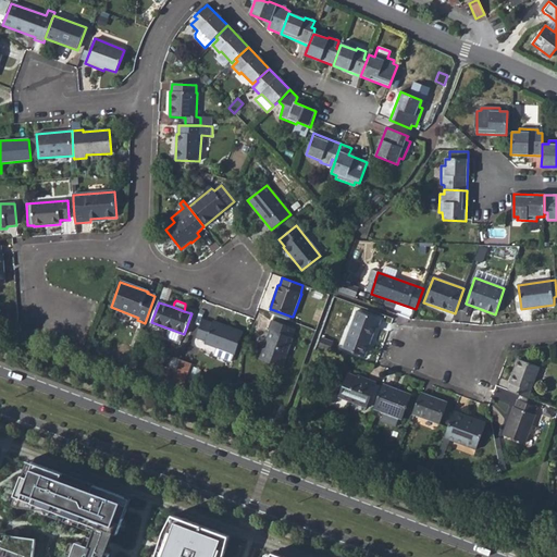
[(270,313),(289,321),(292,317),(271,309),(270,313)]
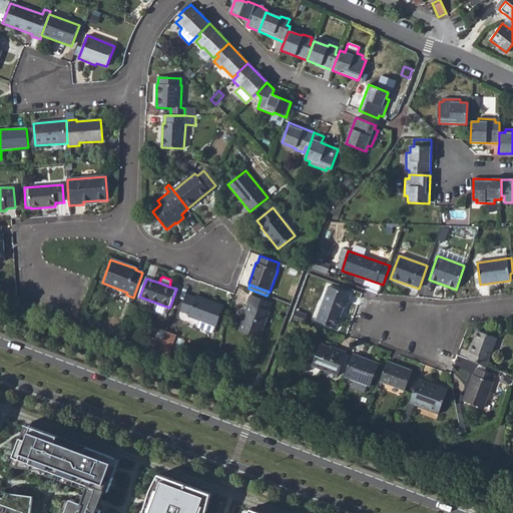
[(329,287),(316,321),(336,329),(346,302),(348,303),(351,296),(329,287)]
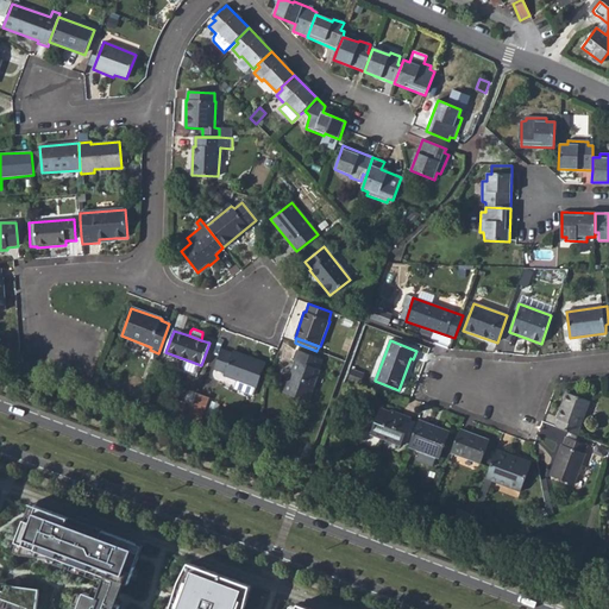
[(221,350),(214,371),(224,375),(224,376),(256,388),(265,364),(233,351),(232,353),(221,350)]
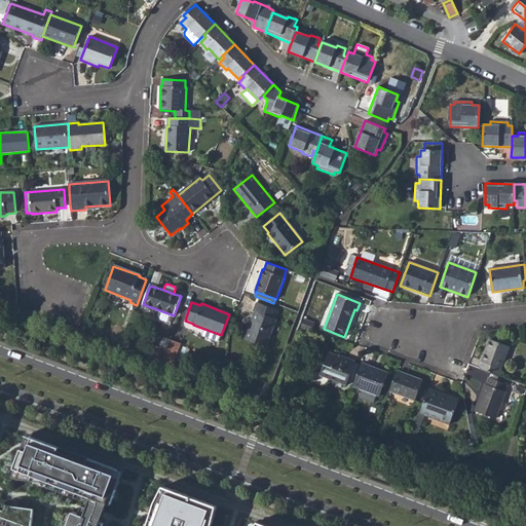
[(255,312),(245,339),(266,347),(277,320),(275,318),(278,311),(257,303),(254,311),(255,312)]
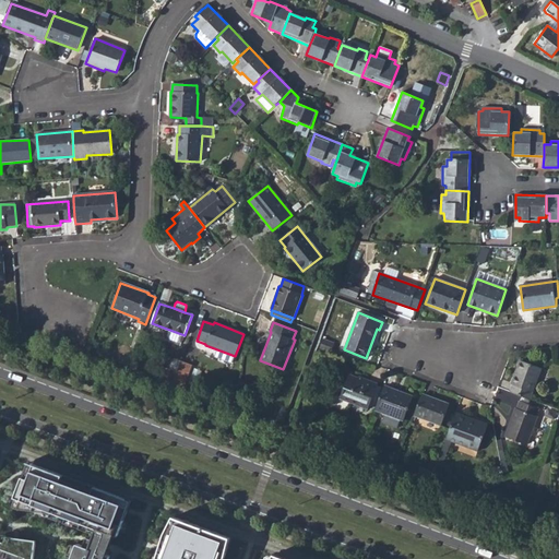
[(192,365),(181,360),(177,372),(173,384),(183,389),(192,365)]
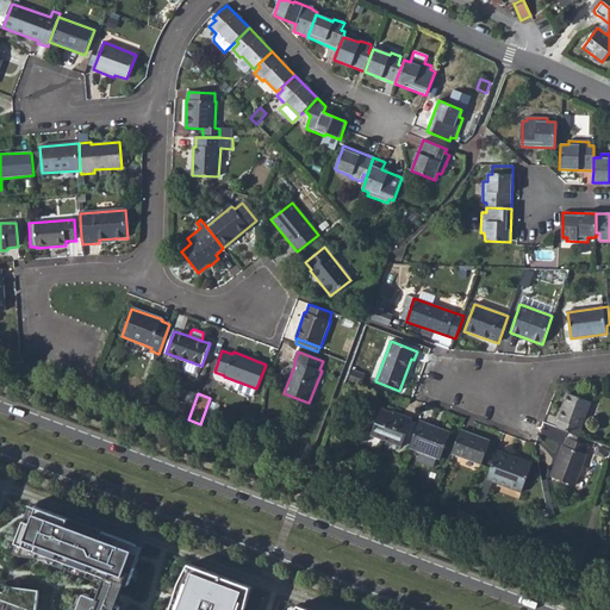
[(559,419),(556,429),(578,436),(590,403),(567,394),(558,419),(559,419)]
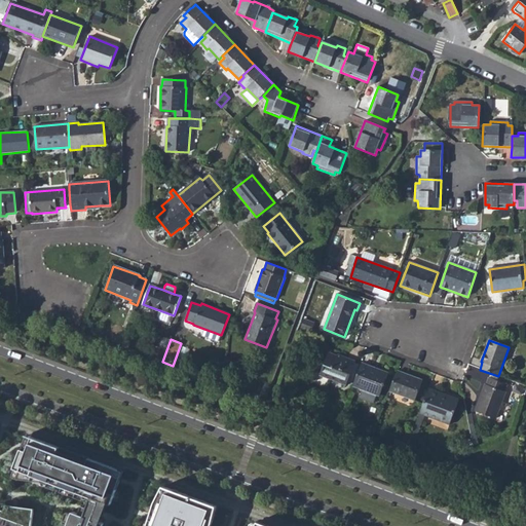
[(166,350),(157,346),(152,359),(162,362),(166,350)]
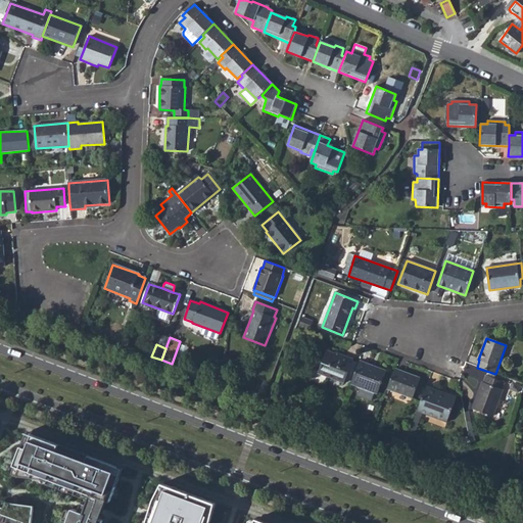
[(326,350),(318,374),(344,383),(352,360),(336,352),(335,354),(326,350)]
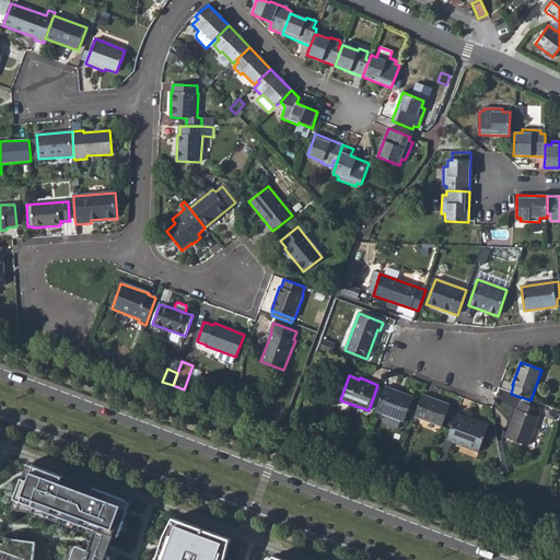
[(412,398),(384,387),(375,411),(404,421),(412,398)]
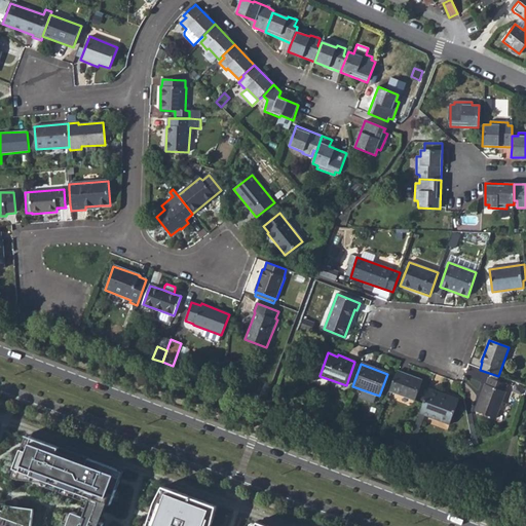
[(422,380),(397,371),(388,391),(414,401),(422,380)]
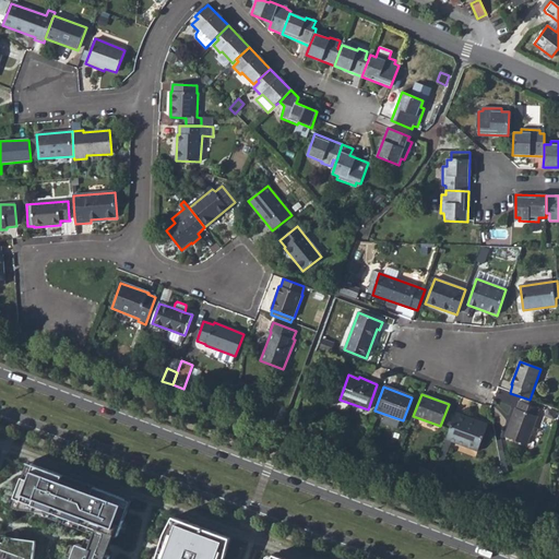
[(516,409),(506,438),(527,445),(537,418),(536,417),(539,409),(521,402),(518,411),(516,409)]
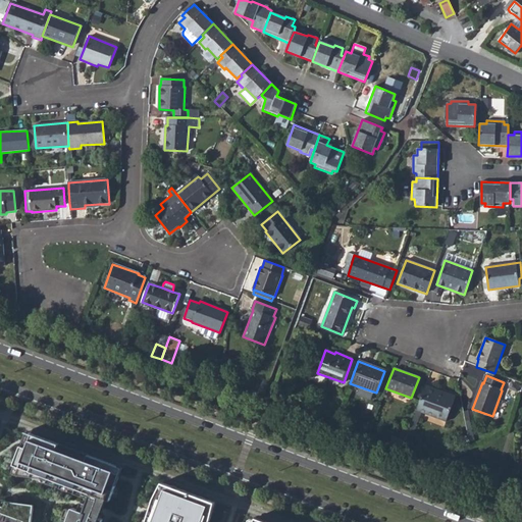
[(455,397),(425,385),(416,411),(446,422),(455,397)]
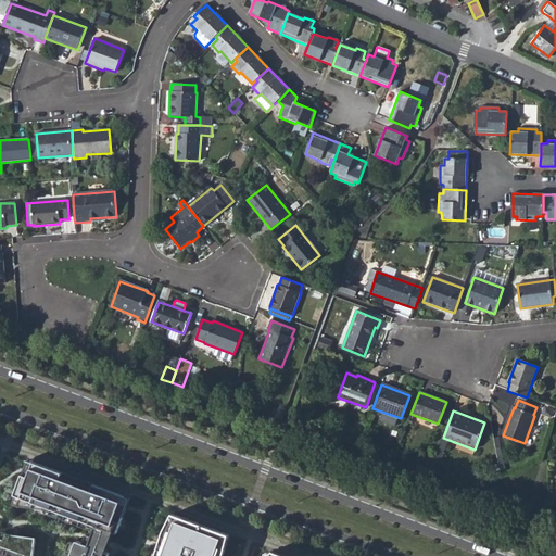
[(129,498),(27,460),(14,495),(21,497),(17,507),(33,508),(35,503),(96,526),(113,532),(116,533),(129,498)]
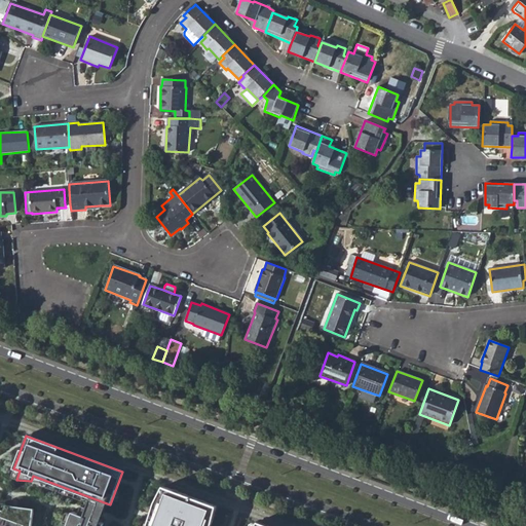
[(396,441),(392,448),(405,453),(407,446),(396,441)]
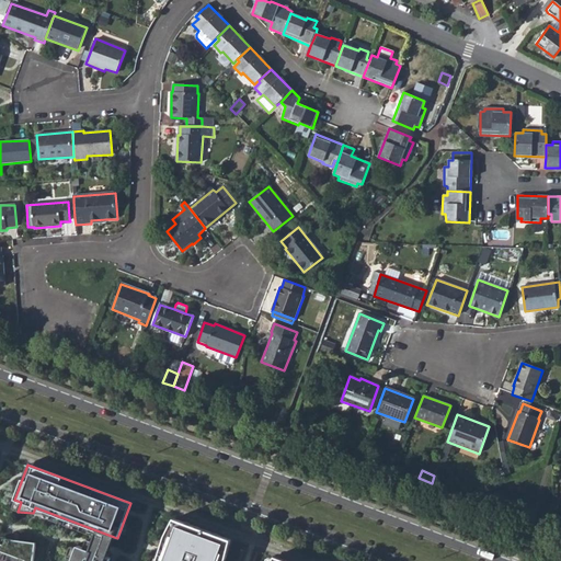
[(21,502),(14,500),(10,510),(18,512),(21,502)]
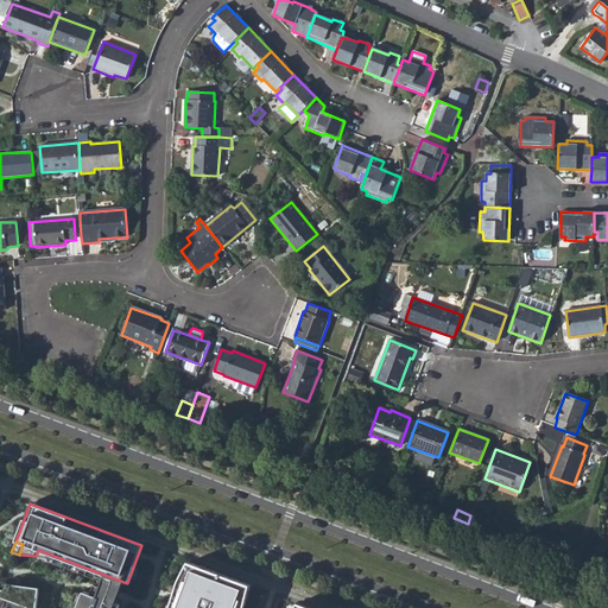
[(194,570),(179,607),(235,607),(242,589),(194,570)]
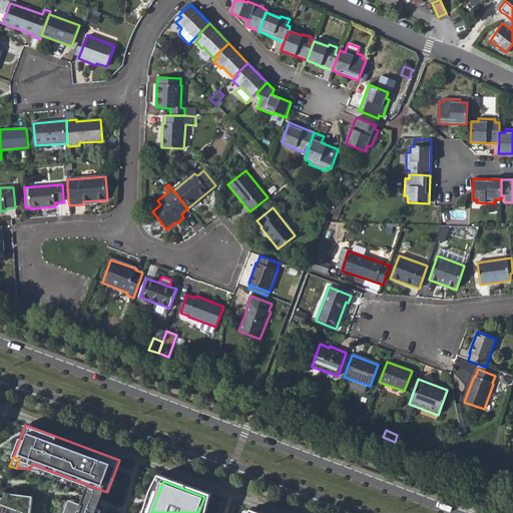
[(104,491),(88,485),(82,504),(97,509),(104,491)]
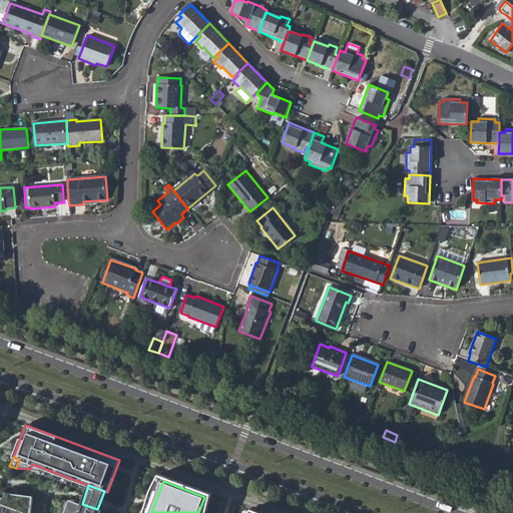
[(30,512),(32,497),(6,493),(3,499),(0,497),(0,512),(30,512)]
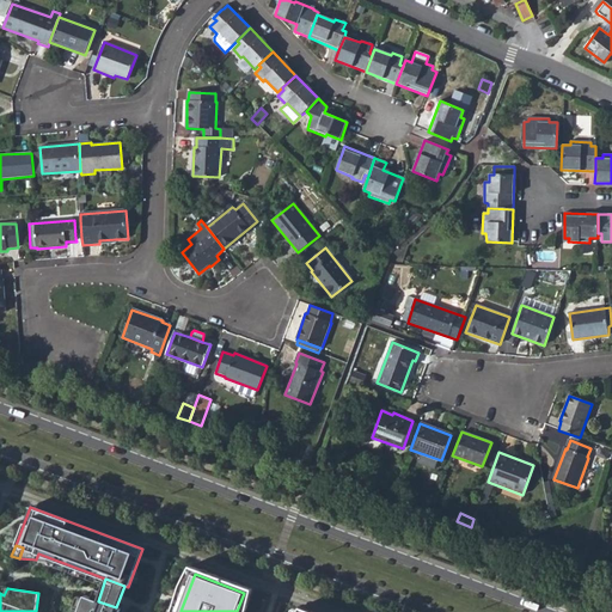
[(98,601),(84,595),(78,611),(118,611),(120,610),(116,607),(98,601)]
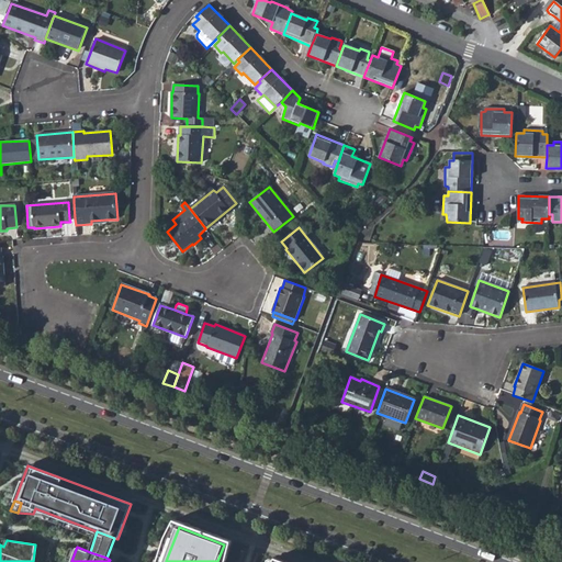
All buildings are outlined.
